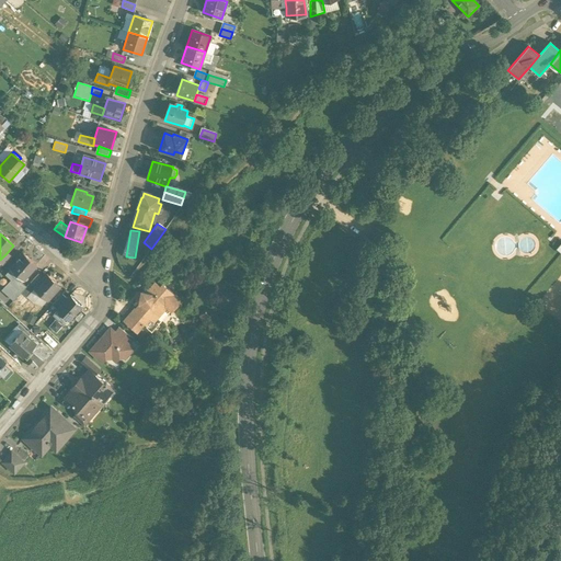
[(7,253),(0,260),(0,263),(3,266),(11,256),(7,253)]
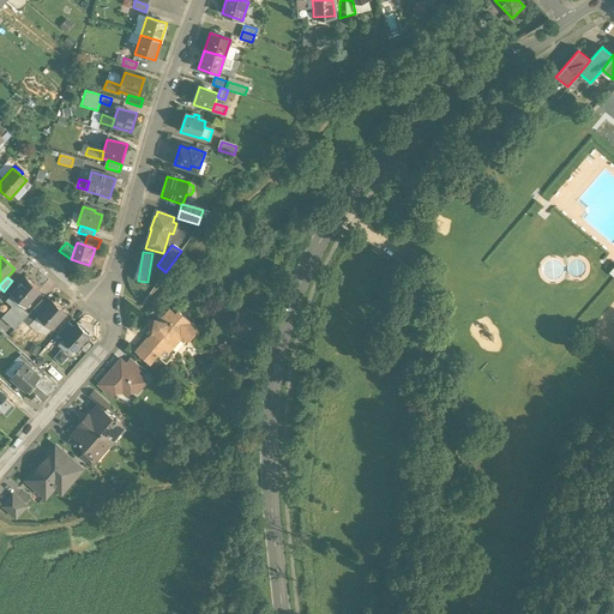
[(25,278),(11,294),(19,301),(17,305),(22,309),(24,306),(25,307),(40,292),(25,278)]
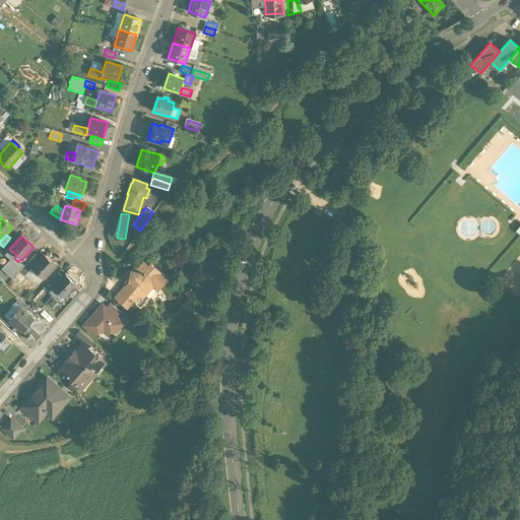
[(20,262),(21,260),(20,259),(18,262),(14,258),(16,255),(9,249),(4,254),(11,260),(3,269),(9,274),(9,273),(20,262)]
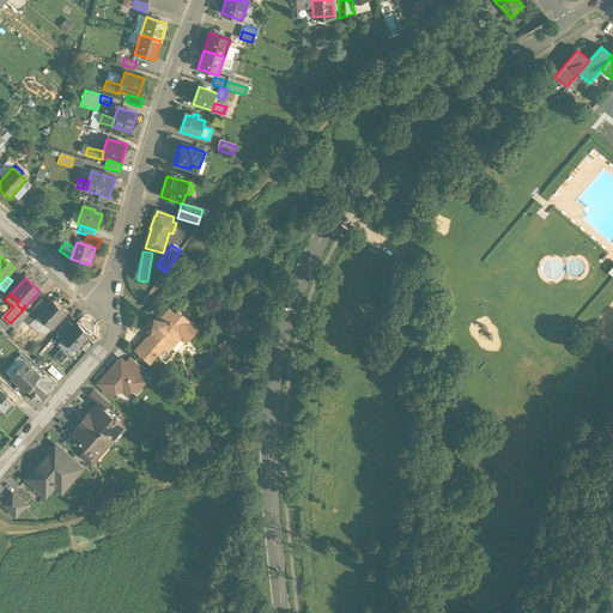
[(42,298),(31,311),(37,316),(48,303),(42,298)]
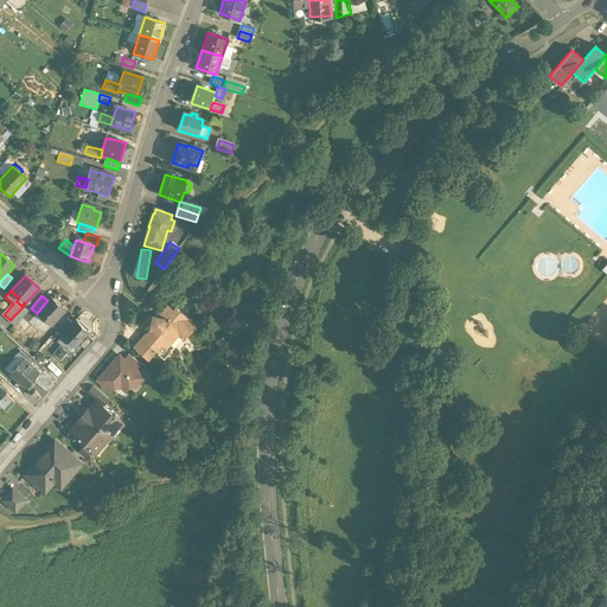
[(48,300),(37,313),(51,326),(59,317),(57,315),(63,310),(50,298),(48,300)]
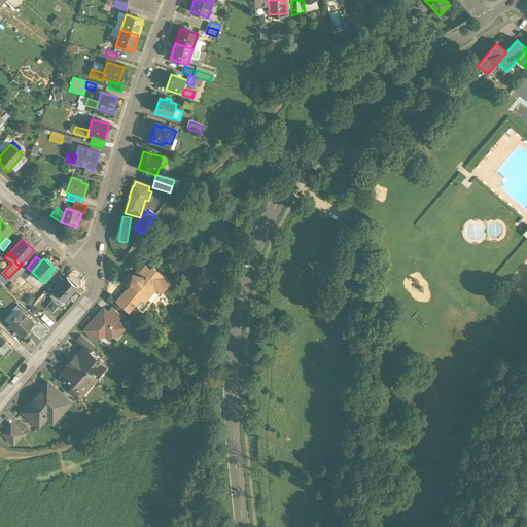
[(25,270),(21,266),(9,277),(14,281),(15,281),(20,276),(25,270)]
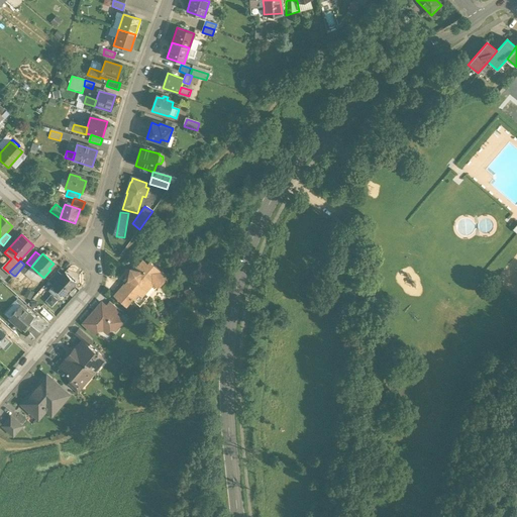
[(142,261),(137,266),(134,265),(133,270),(129,270),(127,280),(128,280),(127,284),(125,287),(123,285),(122,286),(130,293),(127,296),(131,299),(130,300),(139,308),(146,300),(145,299),(157,286),(158,287),(163,282),(156,276),(160,272),(149,263),(147,265),(142,261)]
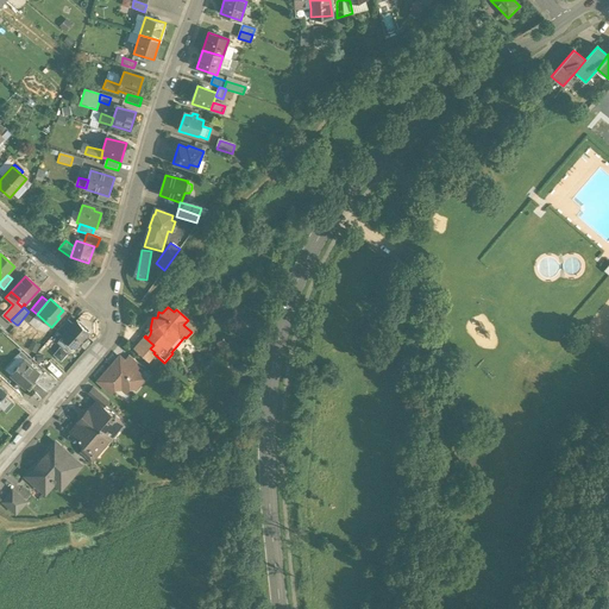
[(31,309),(29,312),(23,319),(29,324),(29,322),(37,314),(31,309)]
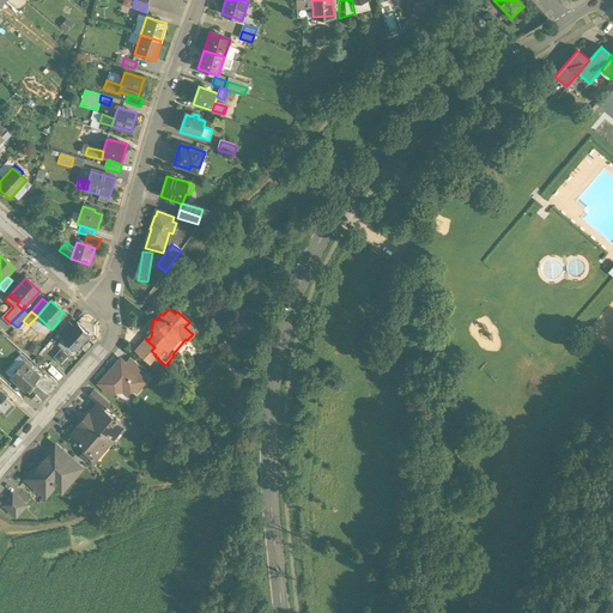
[(37,316),(29,325),(44,338),(52,329),(37,316)]
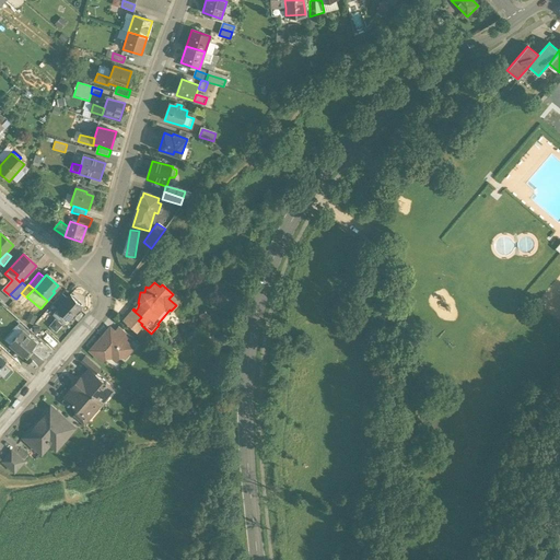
[(21,293),(16,299),(21,303),(26,298),(21,293)]
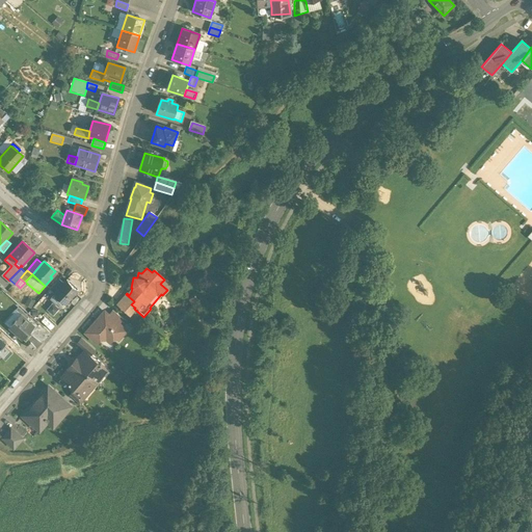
[(51,288),(56,293),(64,284),(59,278),(51,288)]
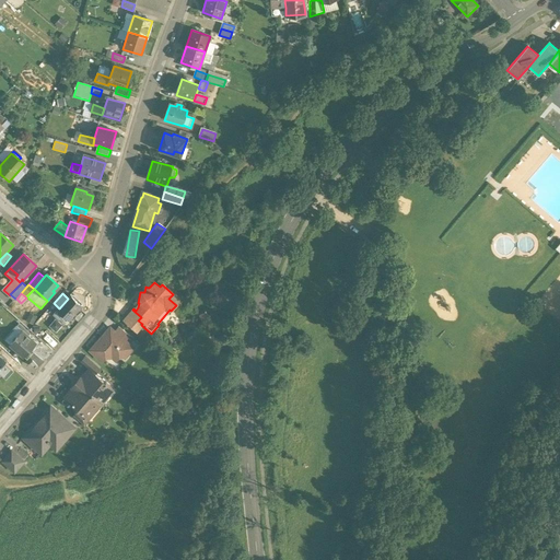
[(59,308),(57,311),(68,321),(81,305),(70,295),(68,299),(59,308)]
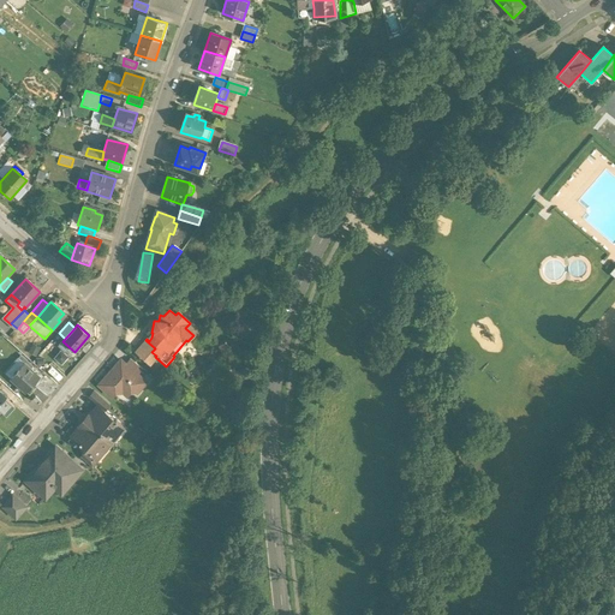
[(155,348),(145,340),(135,352),(149,364),(155,357),(156,356),(151,352),(155,348)]
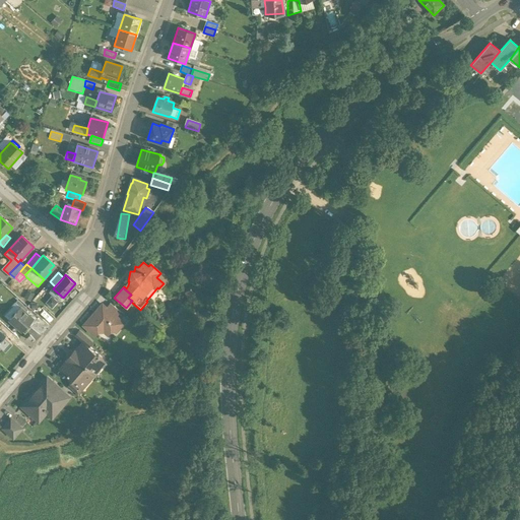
[(120,312),(110,303),(106,308),(116,317),(120,312)]
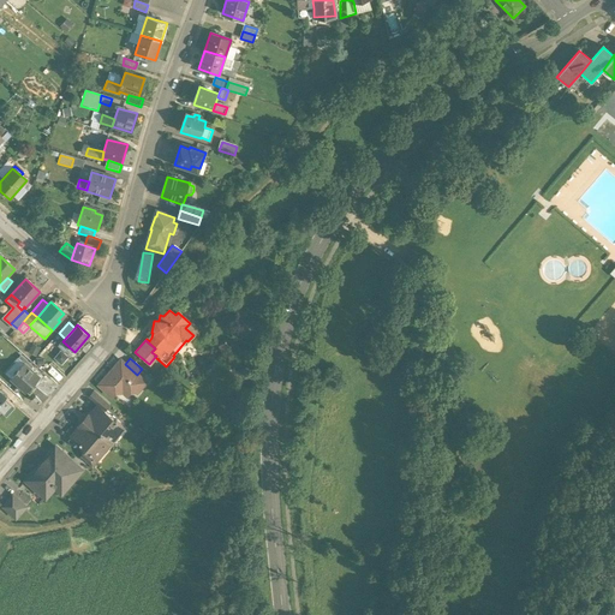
[(125,364),(123,362),(118,363),(97,386),(111,396),(115,392),(121,392),(126,395),(130,390),(137,390),(145,382),(137,375),(125,364)]
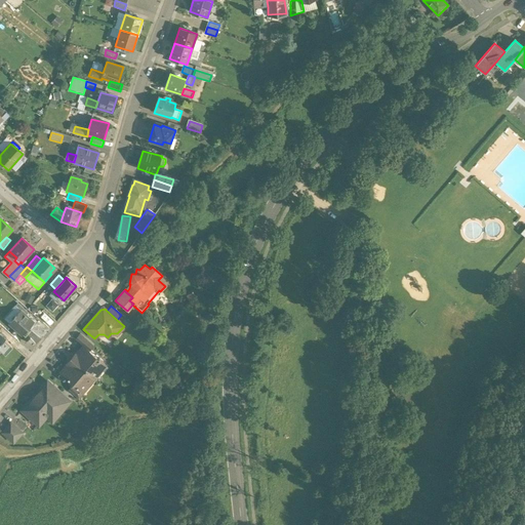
[(19,312),(9,324),(22,335),(23,334),(25,336),(30,330),(28,328),(33,323),(19,312)]
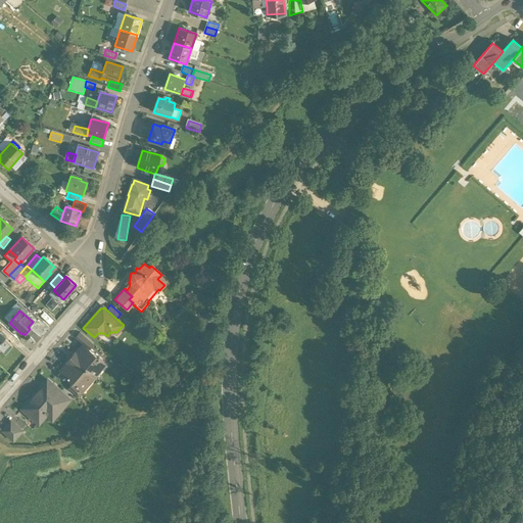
[(5,338),(0,333),(0,349),(5,354),(12,346),(4,339),(5,338)]
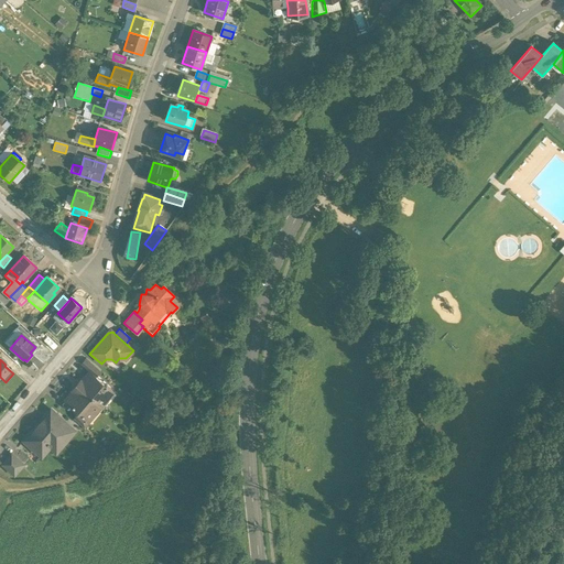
[(100,371),(90,362),(85,368),(88,371),(95,377),(100,371)]
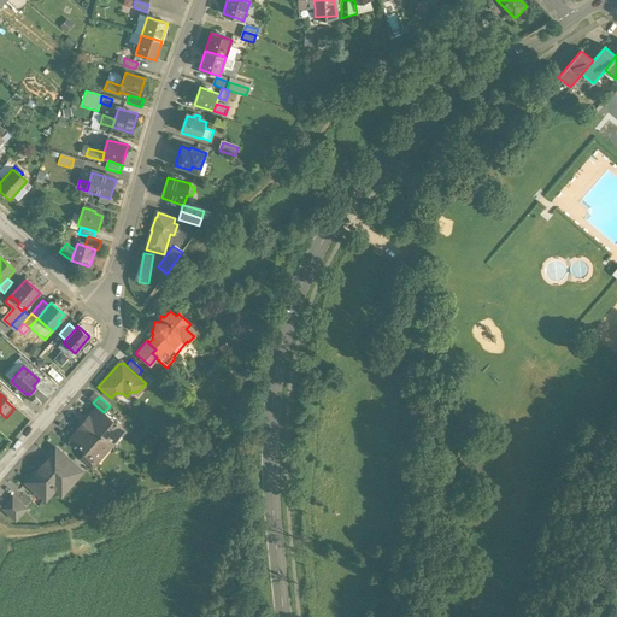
[(97,406),(87,418),(87,417),(83,421),(107,442),(121,427),(104,412),(97,406)]
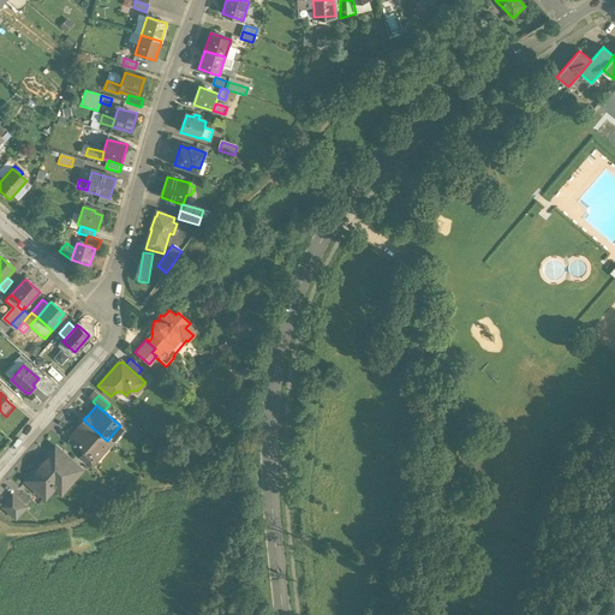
[(107,441),(83,419),(78,424),(79,425),(70,436),(85,449),(94,457),(94,455),(107,441)]
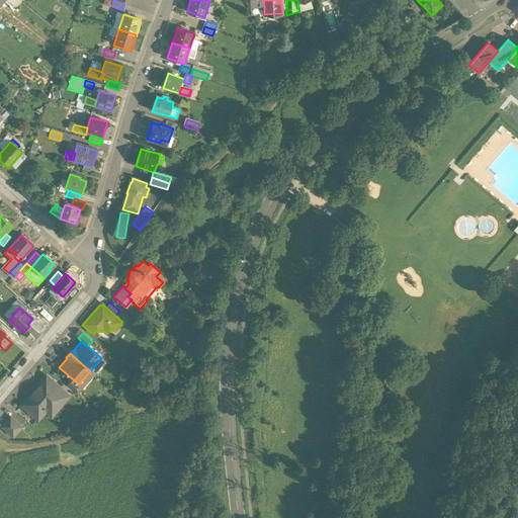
[(48,377),(36,390),(35,387),(21,404),(37,418),(53,402),(58,406),(68,395),(59,386),(60,385),(53,379),(52,380),(48,377)]
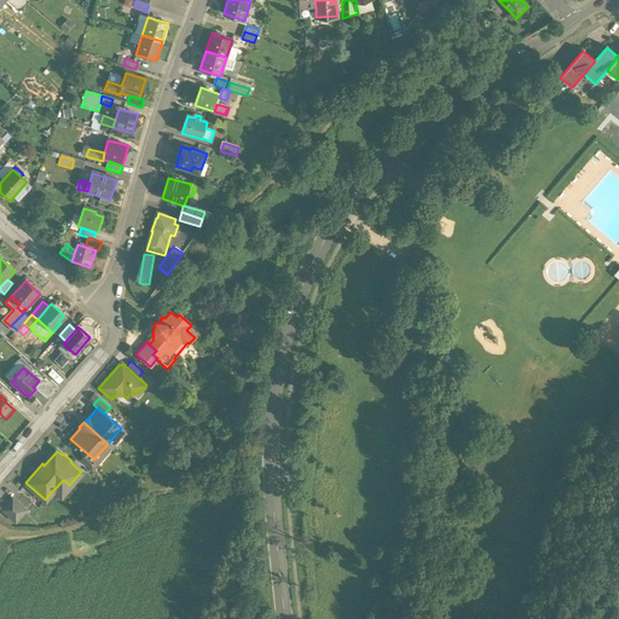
[(94,460),(86,452),(80,458),(92,469),(98,463),(98,462),(94,458),(94,460)]
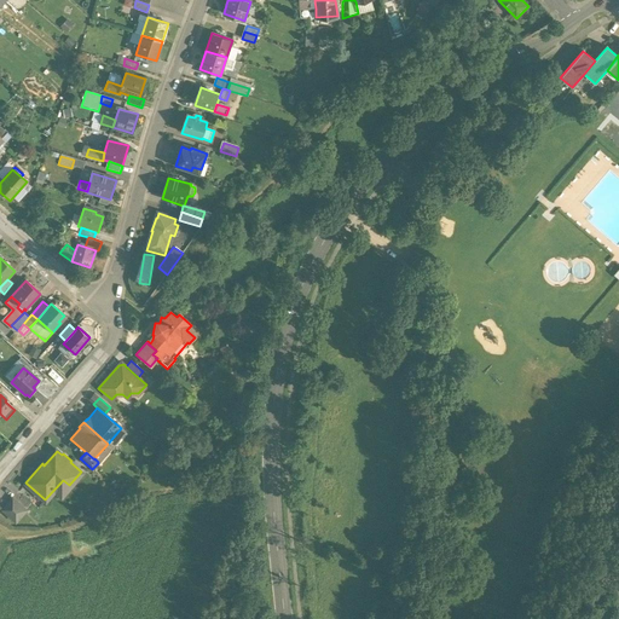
[(30,503),(18,492),(12,498),(25,509),(30,503)]
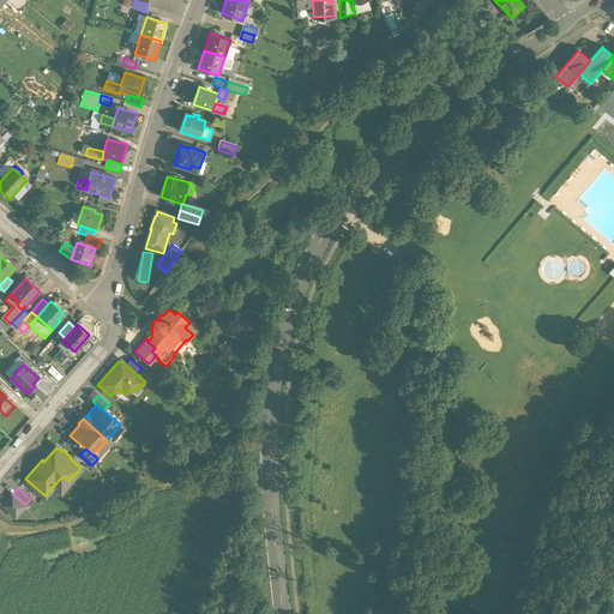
[(25,505),(12,494),(2,505),(16,516),(25,505)]
